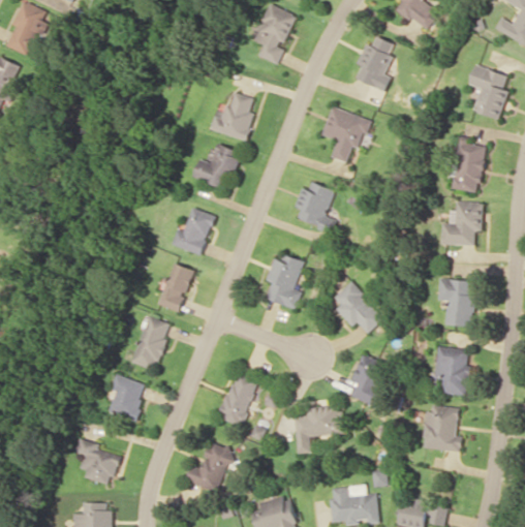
[(394,9),(424,30),(437,11),(421,1),(421,0),(398,0),(400,1),(394,9)]
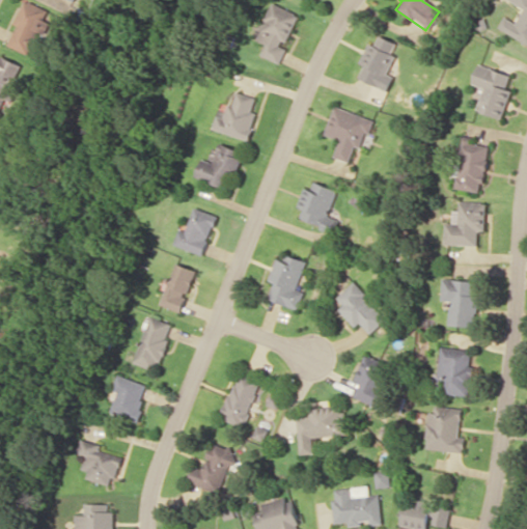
[(496,29),(526,45),(526,0),(504,0),(505,1),(522,9),(514,24),(502,18),(496,29)]
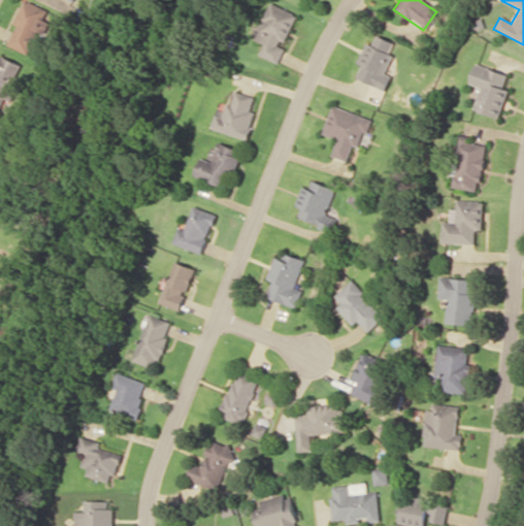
[(4,46),(27,56),(37,33),(42,35),(47,24),(41,21),(45,11),(22,1),(11,26),(13,27),(4,46)]
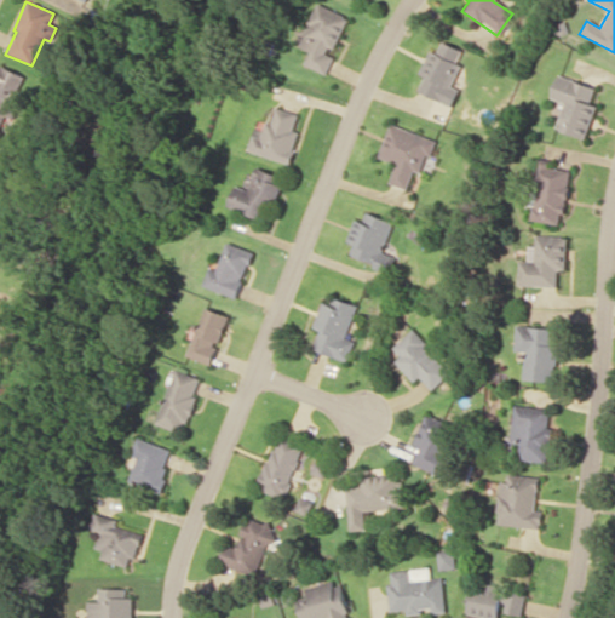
[(331,55),(346,18),(316,5),(298,49),(308,52),(302,66),(325,75),(333,56),(331,55)]
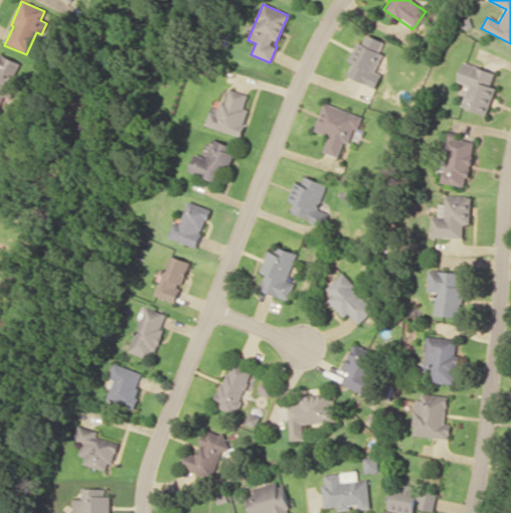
[(346,62),(350,64),(345,77),(373,90),(379,75),(373,73),(381,54),(377,53),(382,42),(365,35),(361,44),(355,42),(346,62)]
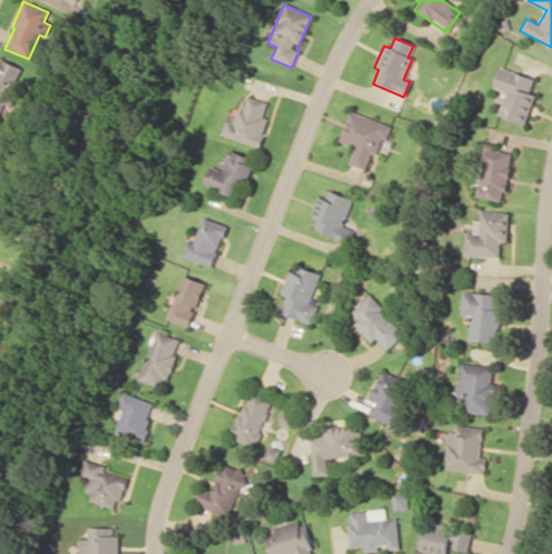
[(20,68),(0,61),(0,102),(11,108),(19,88),(13,85),(20,68)]
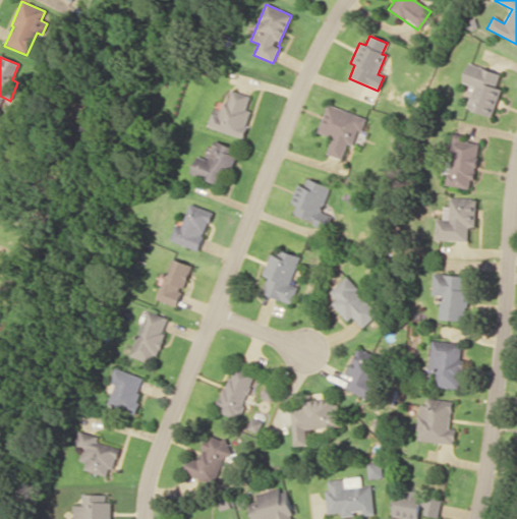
[(499,75),(466,63),(459,83),(471,88),(464,109),(490,118),(500,90),(494,88),(499,75)]
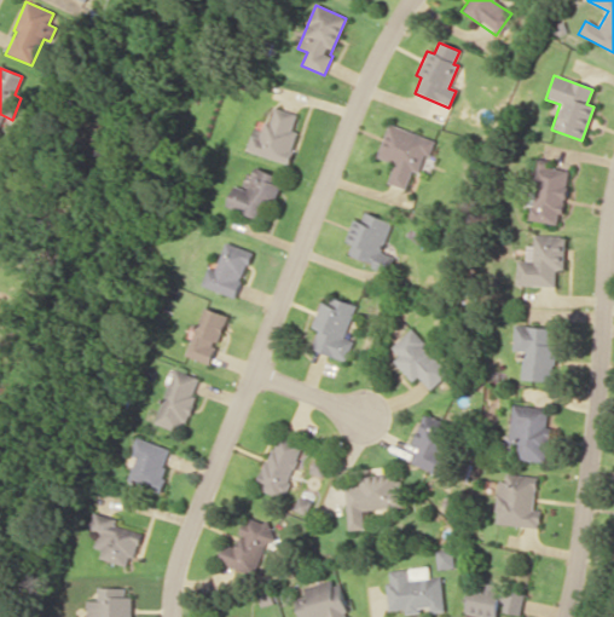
[(295,115),(271,108),(264,132),(253,130),(245,153),(287,165),(296,133),(290,131),(295,115)]
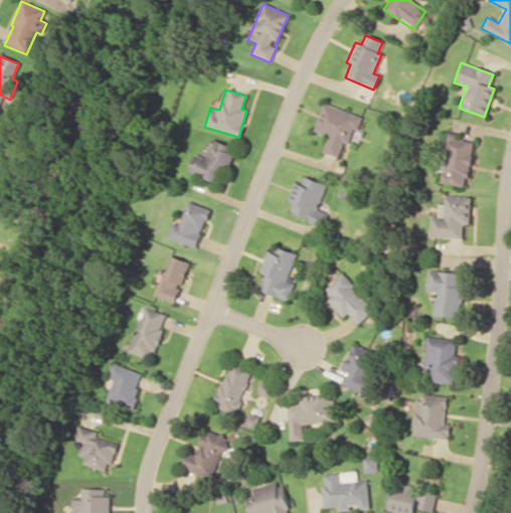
[(321,153),(335,158),(341,143),(349,145),(359,117),(322,104),(312,132),(326,137),(321,153)]
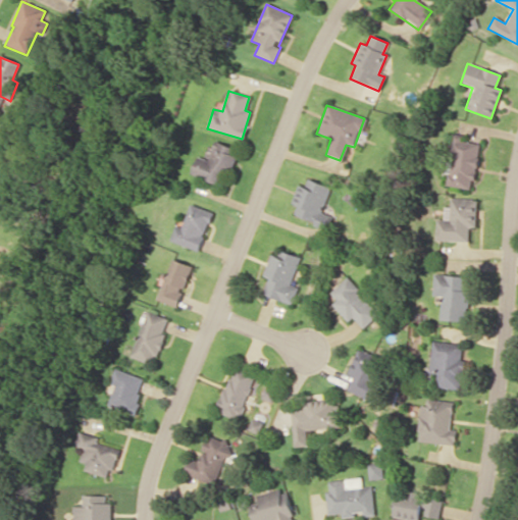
[(469,190),(470,182),(475,182),(479,144),(462,142),(462,137),(451,135),(445,187),(469,190)]
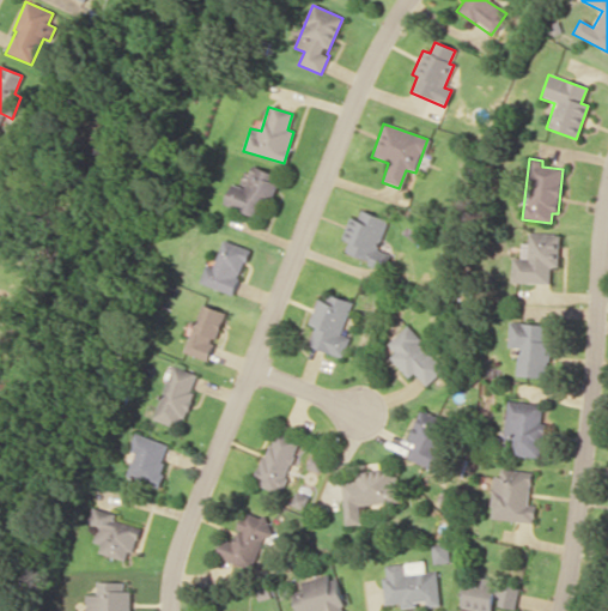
[(222,205),(261,221),(278,176),(251,167),(243,189),(230,185),(222,205)]
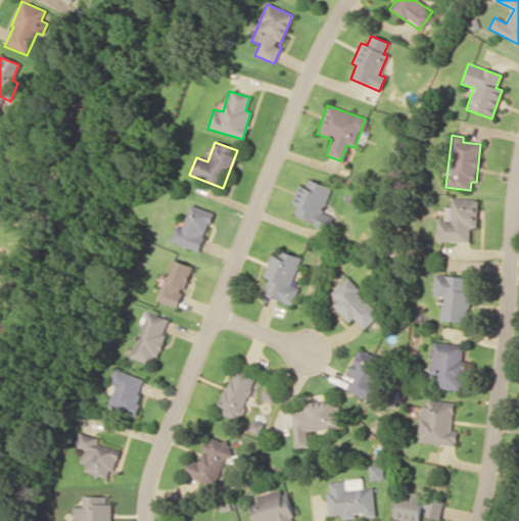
[(328,188),(305,180),(302,188),(296,185),(289,204),(294,206),(291,217),(325,230),(330,218),(319,214),(328,188)]
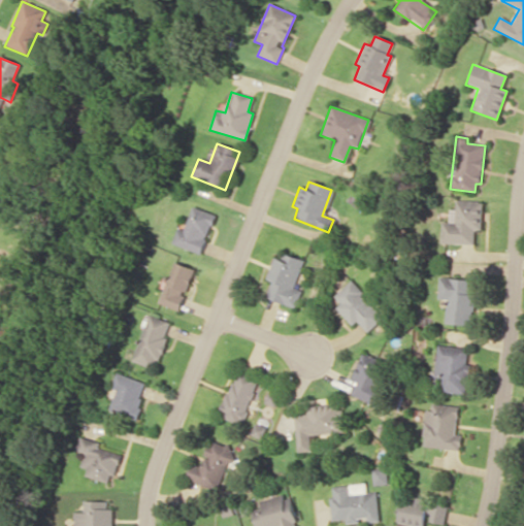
[(439,244),(473,245),(473,231),(481,231),(482,202),(454,201),(454,210),(448,210),(447,223),(440,223),(439,244)]
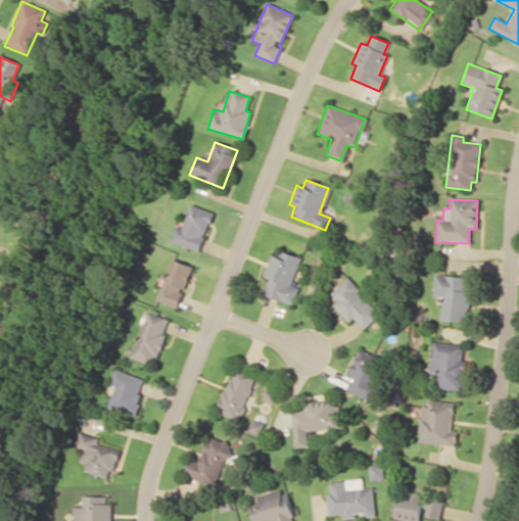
[(181,229),(174,227),(169,243),(198,252),(210,212),(188,205),(181,229)]
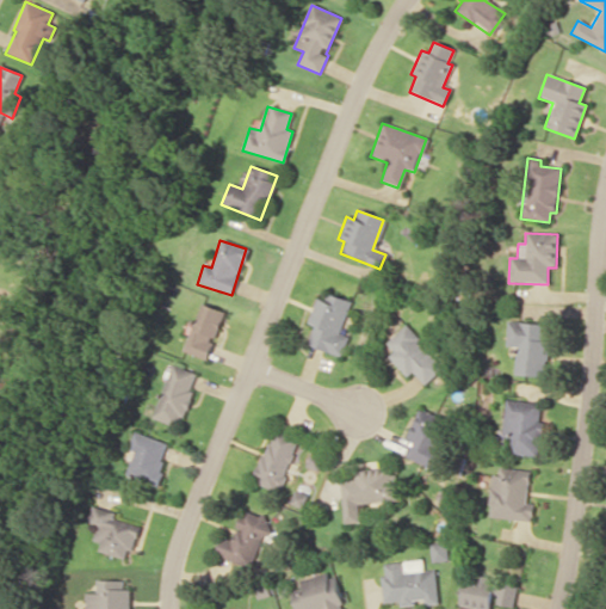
[(348,302),(326,295),(323,302),(314,299),(305,324),(310,326),(304,345),(338,357),(345,336),(336,333),(348,302)]
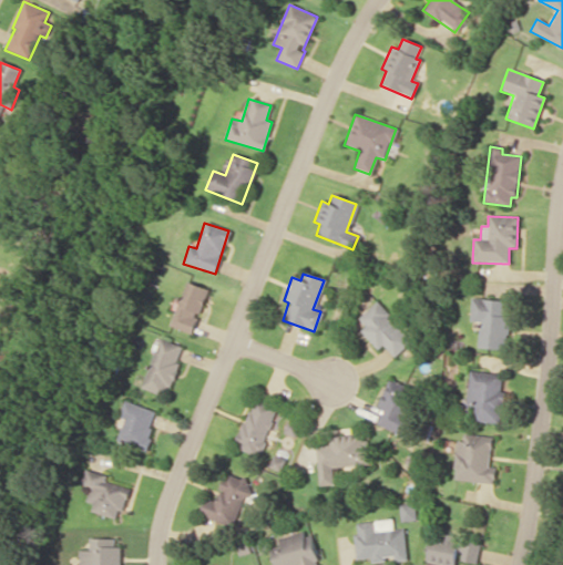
[(191,336),(208,290),(186,281),(169,327),(191,336)]
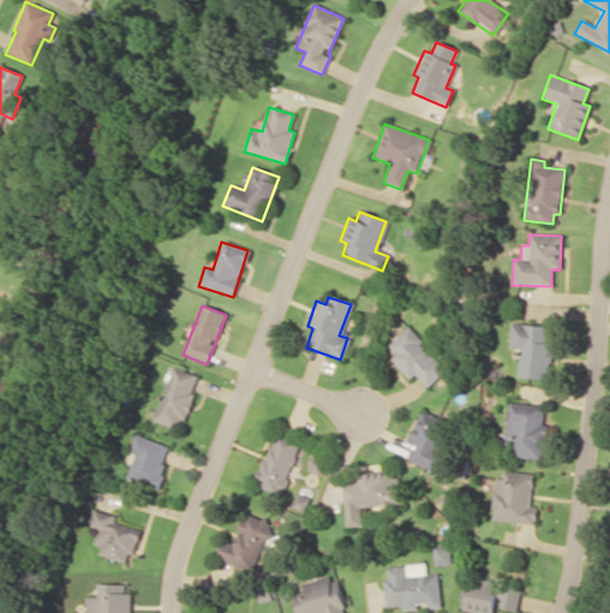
[(516,379),(549,380),(550,326),(508,325),(508,350),(518,350),(516,379)]
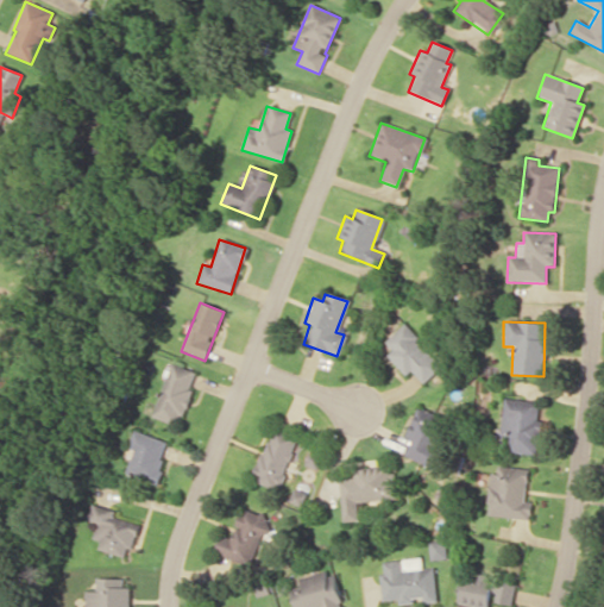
[(421,385),(440,367),(401,325),(382,343),(390,351),(384,356),(404,377),(409,373),(421,385)]
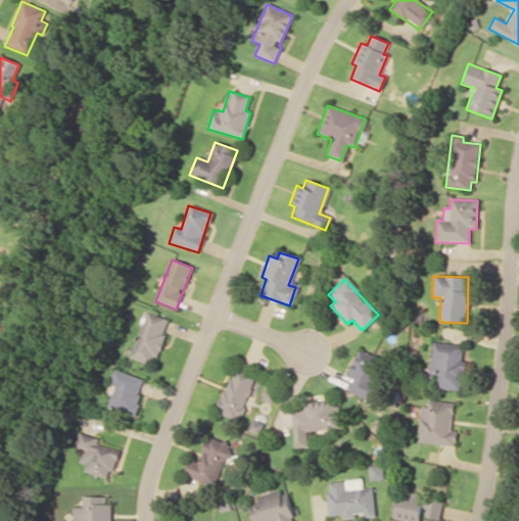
[(151,367),(169,321),(146,313),(129,359),(151,367)]
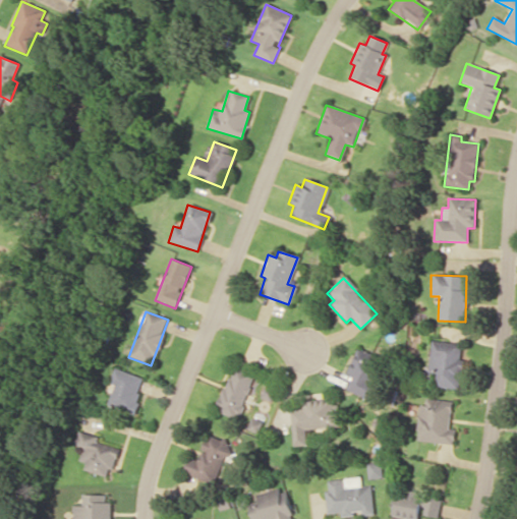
[(426,373),(435,373),(434,388),(459,390),(461,359),(459,358),(460,344),(428,341),(426,373)]
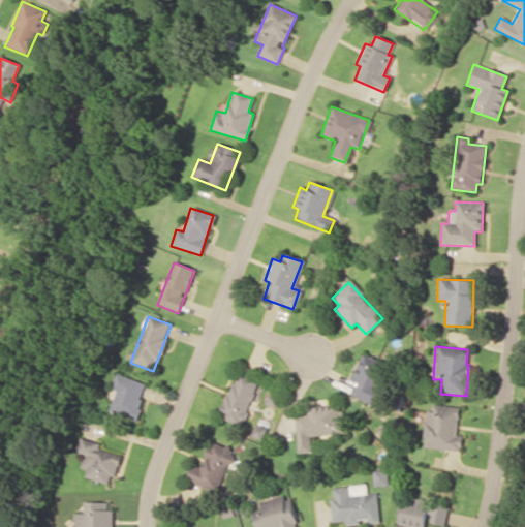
[(349,379),(356,382),(349,397),(379,410),(388,391),(377,385),(382,373),(372,369),(376,361),(361,353),(349,379)]
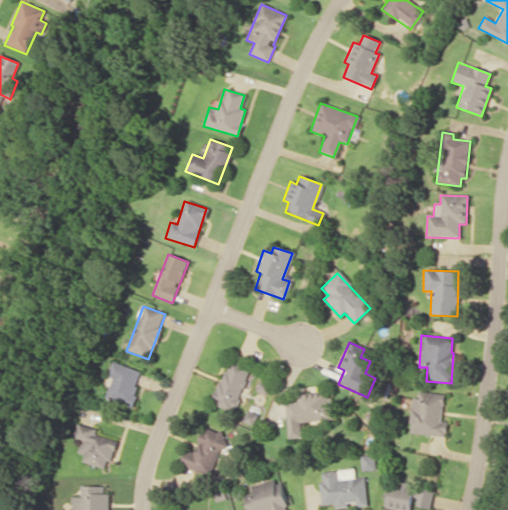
[(232,412),(249,368),(227,360),(210,404),(232,412)]
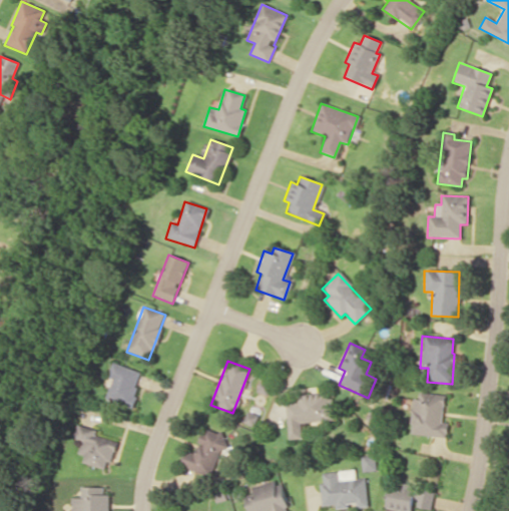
[(140,373),(111,363),(106,378),(110,380),(104,400),(129,408),(140,373)]
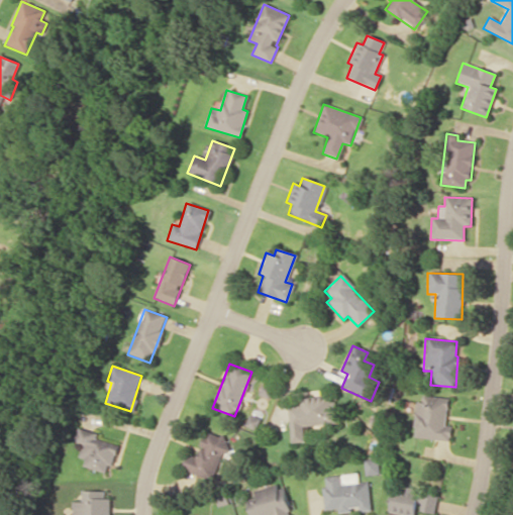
[(411,437),(449,442),(451,427),(444,426),(448,399),(421,395),(420,403),(415,403),(411,437)]
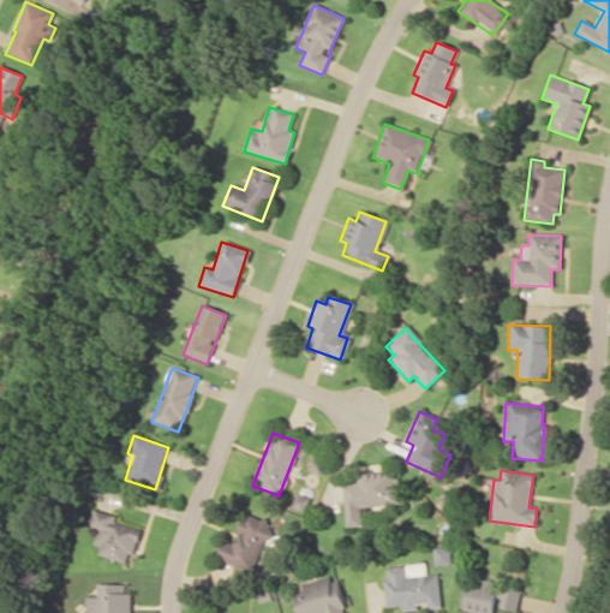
[(345,528),(360,527),(359,509),(398,505),(395,472),(354,476),(356,486),(341,487),(345,528)]
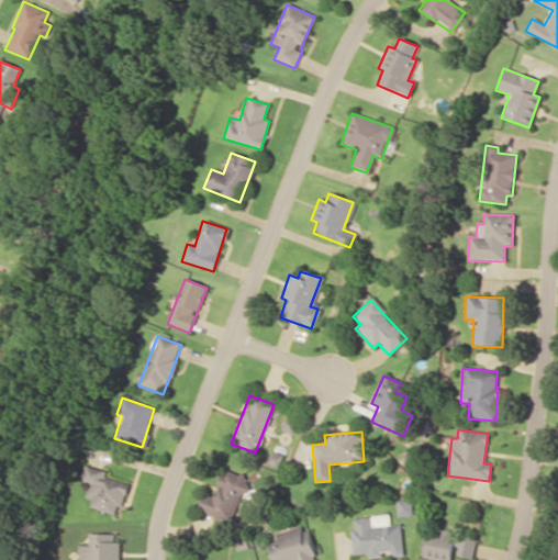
[(89,507),(115,516),(125,484),(103,478),(104,472),(84,466),(78,482),(88,485),(84,497),(91,500),(89,507)]
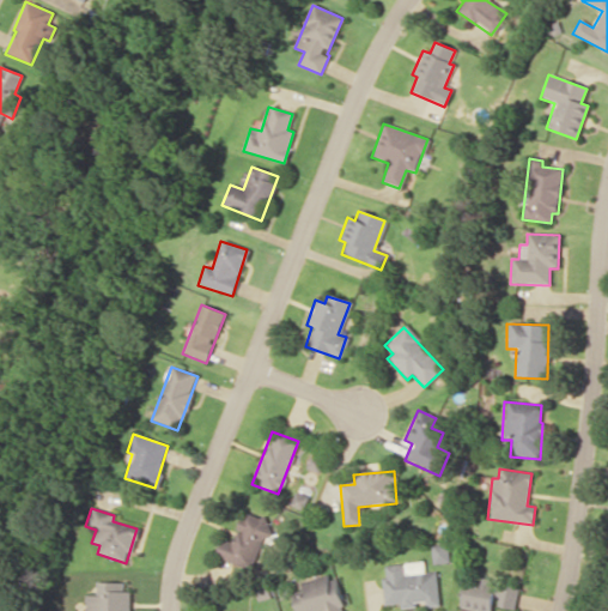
[(231,546),(219,543),(214,558),(253,569),(267,519),(241,512),(231,546)]
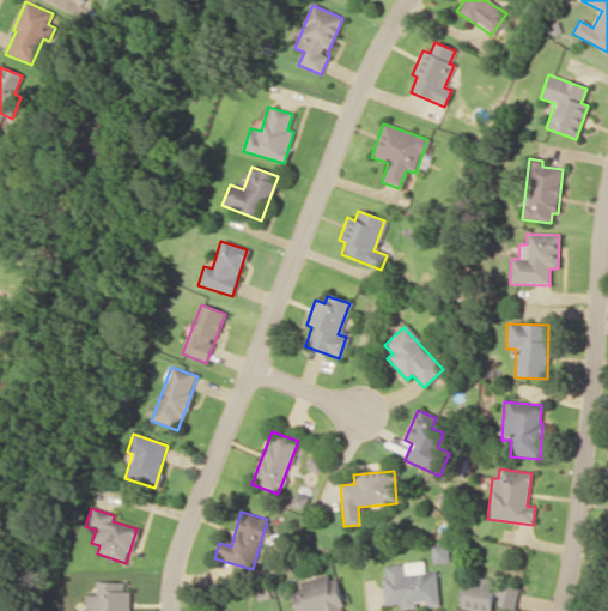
[(448,563),(447,545),(430,546),(431,564),(448,563)]
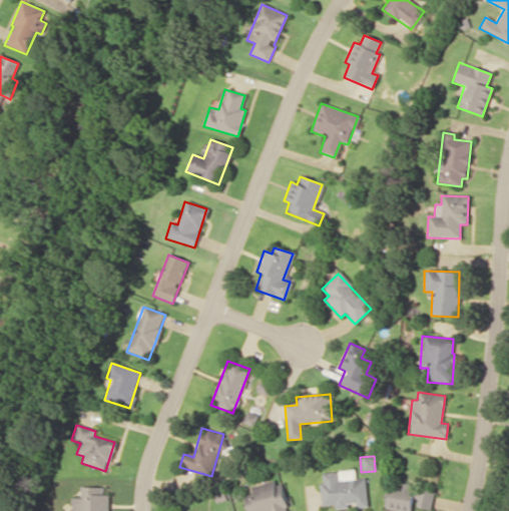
[(364,478),(355,479),(354,470),(319,474),(322,507),(334,506),(335,510),(348,509),(348,508),(367,506),(364,478)]
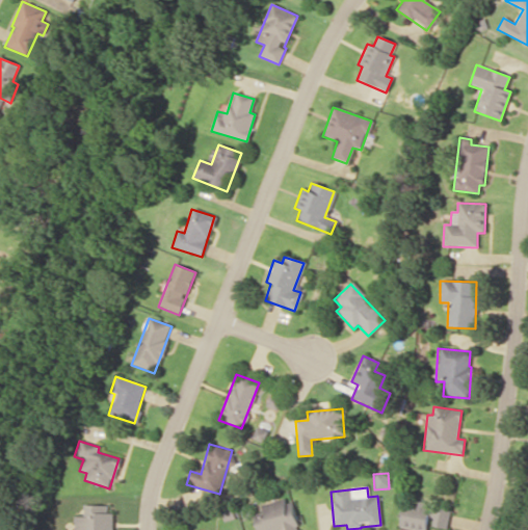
[(260,505),(261,512),(253,514),(256,529),(297,529),(291,499),(260,505)]
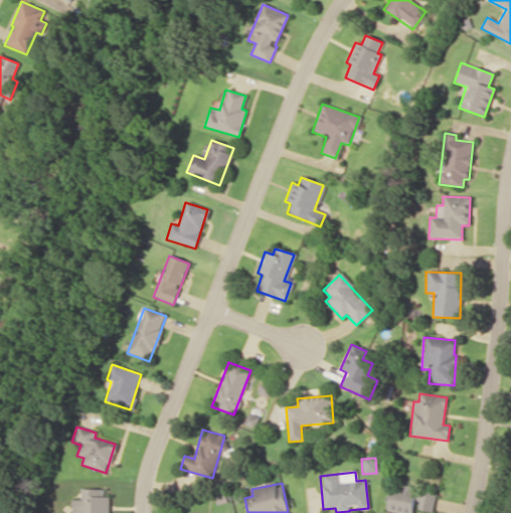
[(387,512),(413,512),(414,509),(433,512),(436,493),(392,485),(387,512)]
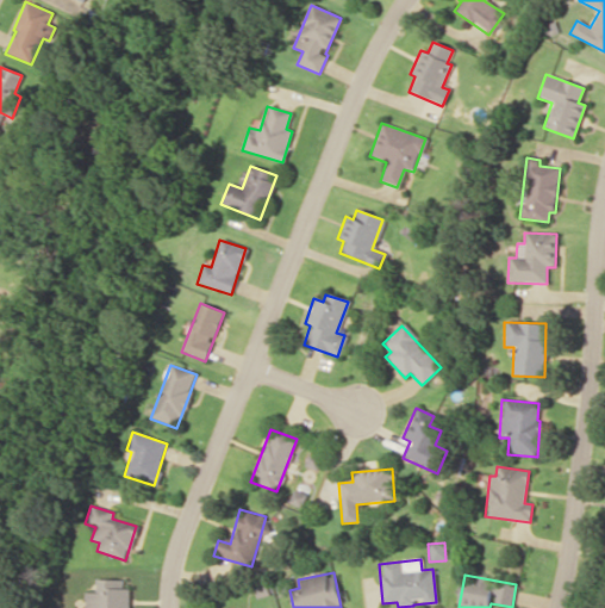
[(85,594),(83,607),(126,607),(128,589),(120,589),(122,581),(94,579),(94,594),(85,594)]
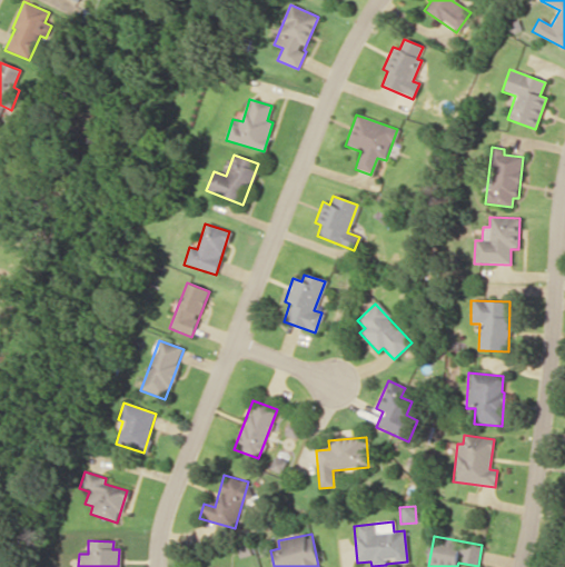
All buildings are outlined.
